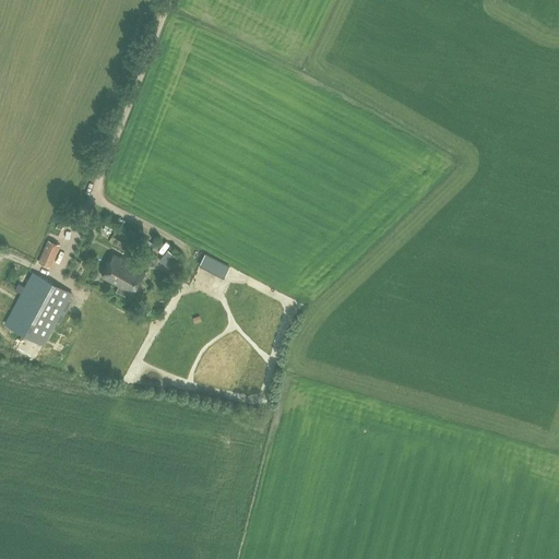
[(45,246),(38,262),(48,266),(56,250),(45,246)]
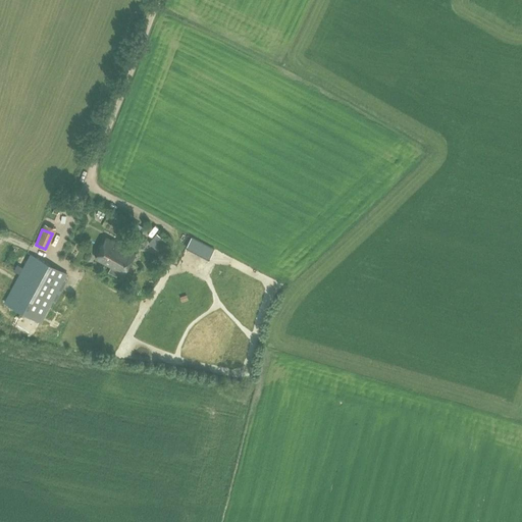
[(167,242),(157,232),(149,242),(159,251),(167,242)]
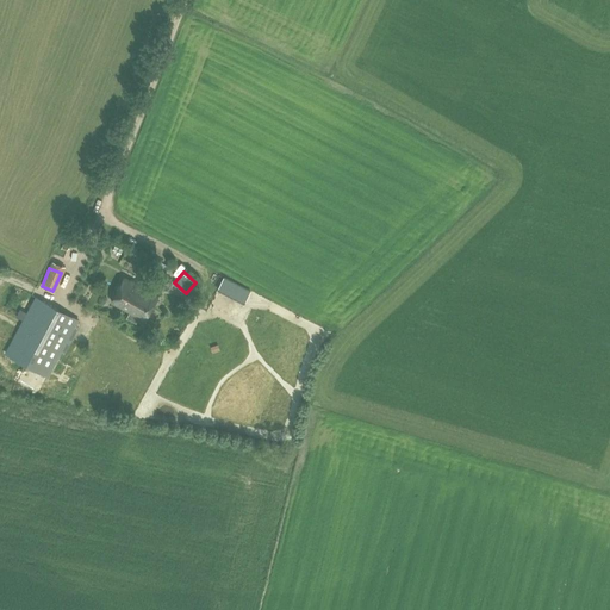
[(224,275),(217,288),(243,304),(250,290),(224,275)]
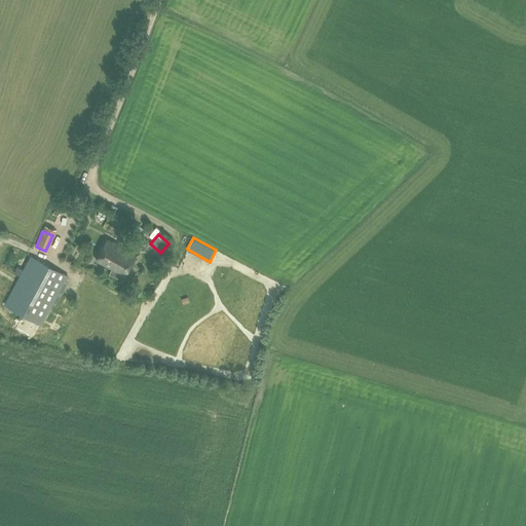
[(114,252),(118,245),(107,239),(96,260),(112,268),(118,257),(116,255),(117,253),(114,252)]
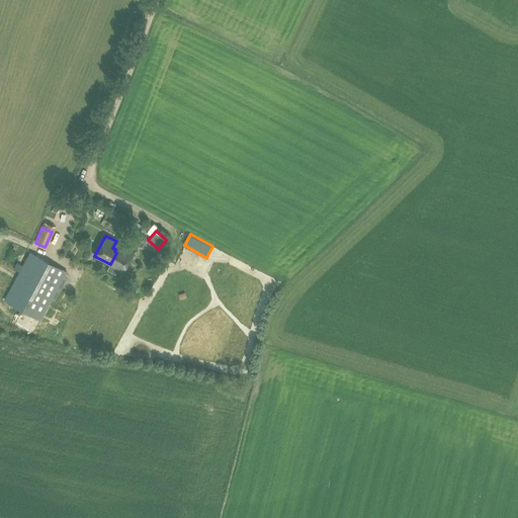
[(116,253),(110,264),(122,271),(134,251),(116,241),(112,248),(115,249),(114,251),(116,253)]
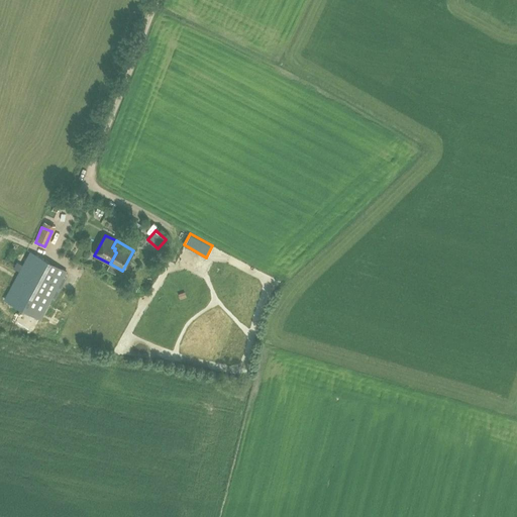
[(29,251),(8,292),(23,300),(19,307),(30,313),(37,316),(40,318),(66,271),(29,251)]
